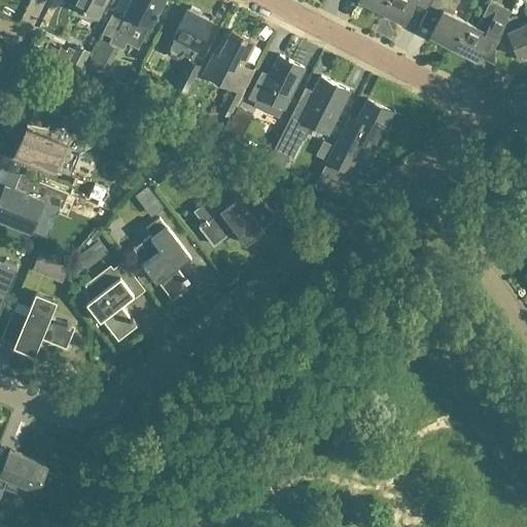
[(97,20),(106,0),(71,0),(69,6),(97,20)]
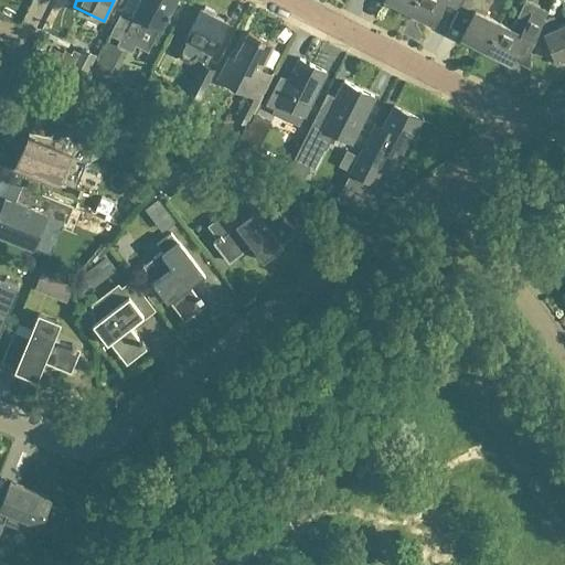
[(139,0),(131,17),(121,12),(108,38),(118,43),(116,49),(130,56),(134,49),(146,54),(158,30),(160,30),(174,0),(139,0)]
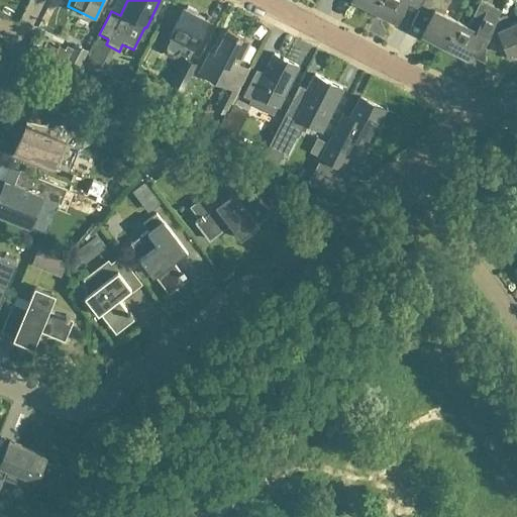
[(349,0),(349,1),(373,12),(379,0),(349,0)]
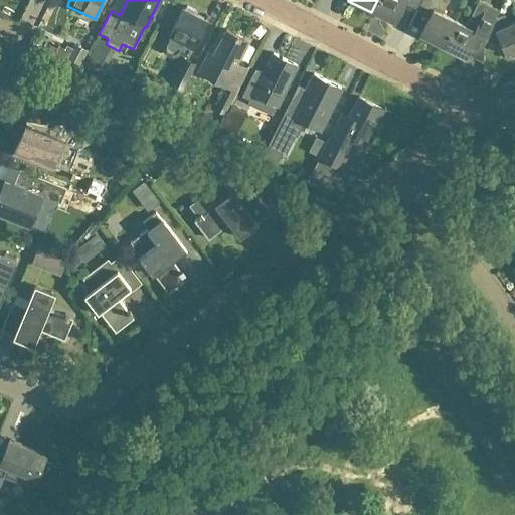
[(415,11),(420,0),(377,0),(371,12),(394,23),(402,5),(415,11)]
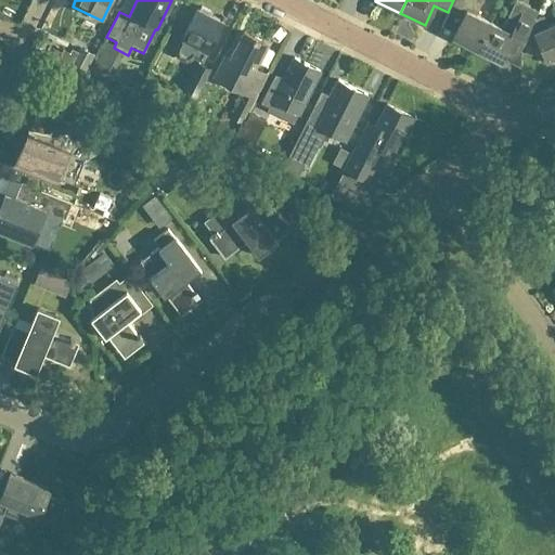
[(451,39),(476,51),(490,24),(475,17),(482,0),(453,0),(448,12),(461,18),(451,39)]
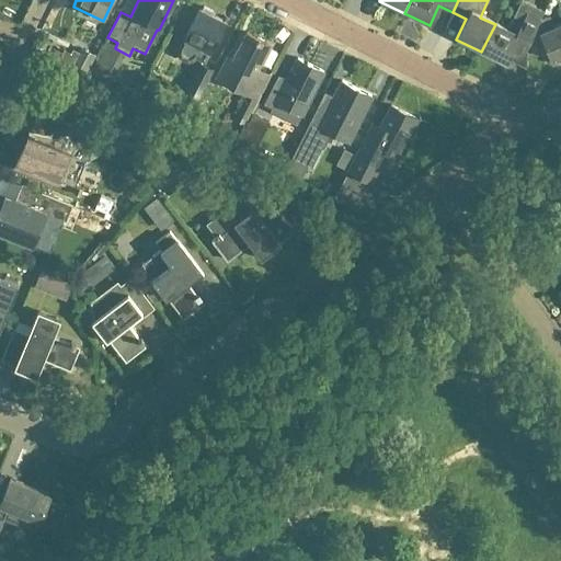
[(526,48),(526,47),(538,22),(544,12),(521,1),(507,30),(495,24),(481,52),(505,63),(515,43),(526,48)]
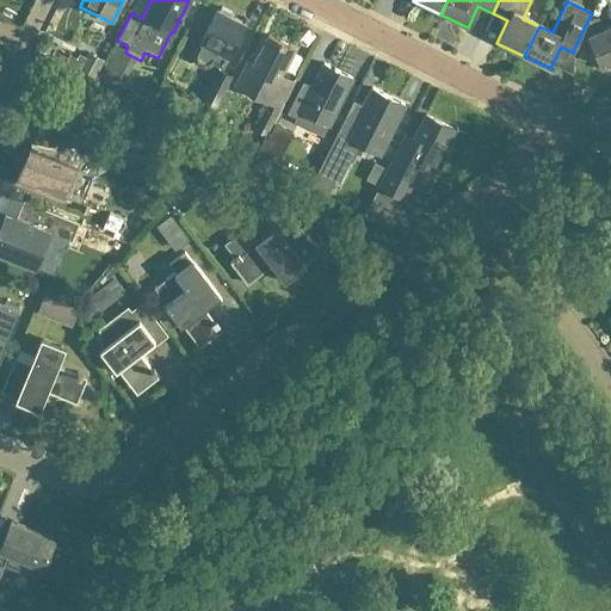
[(195,60),(196,66),(204,69),(209,68),(213,65),(220,68),(205,98),(218,104),(233,75),(222,69),(228,57),(244,26),(230,20),(232,17),(221,11),(218,14),(216,13),(195,55),(195,60)]
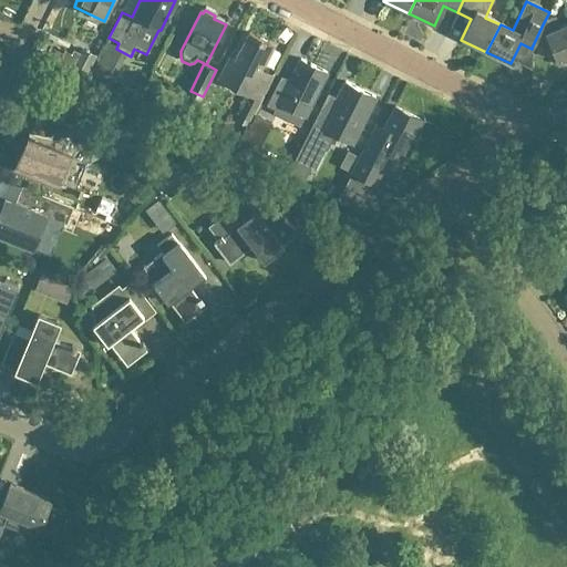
[(555,18),(544,22),(532,48),(532,49),(548,42),(557,63),(566,59),(566,27),(559,30),(555,18)]
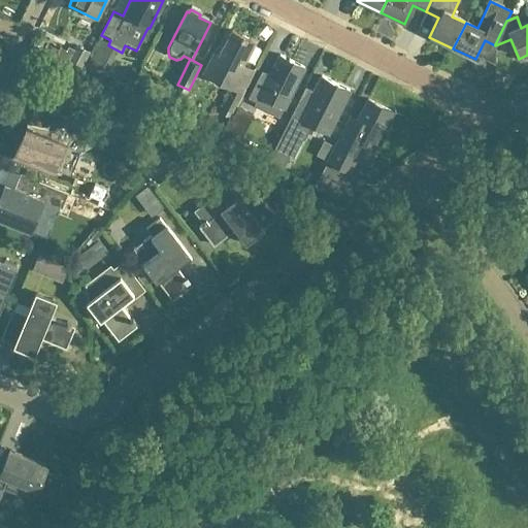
[(231,33),(218,59),(212,57),(202,76),(231,90),(221,109),(222,109),(219,114),(228,119),(230,114),(233,116),(253,76),(239,70),(253,44),(231,33)]
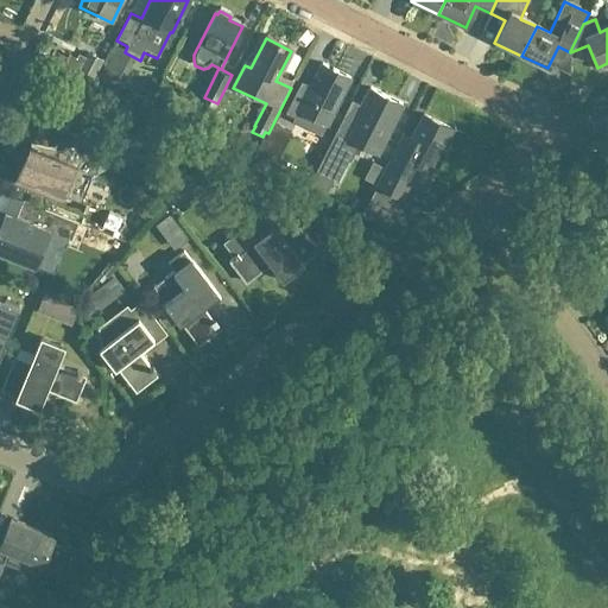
[(88,51),(74,77),(89,86),(102,59),(88,51)]
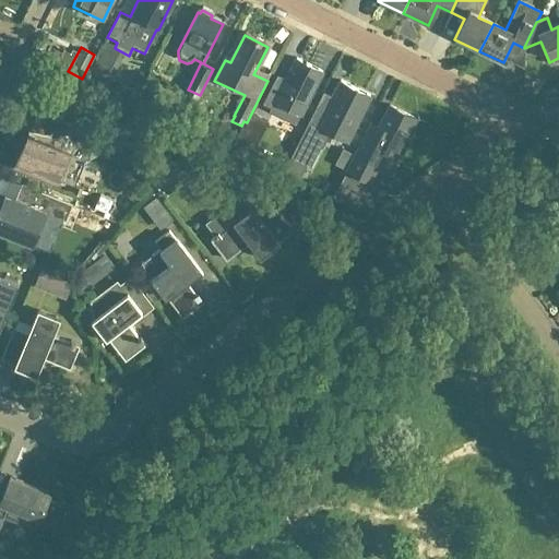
[(277,76),(262,107),(271,111),(270,113),(294,126),(320,74),(296,62),(286,81),(277,76)]
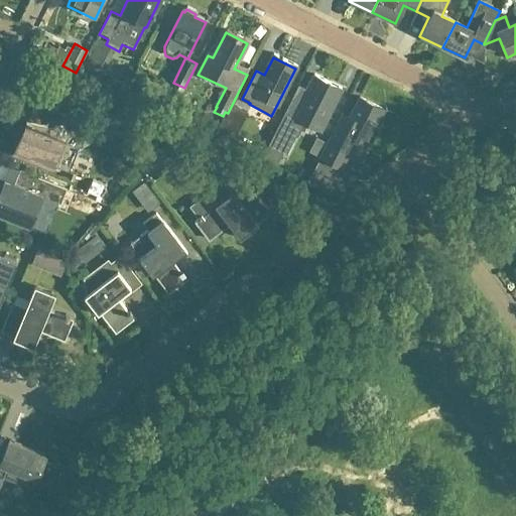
[(98,59),(93,79),(114,85),(119,65),(98,59)]
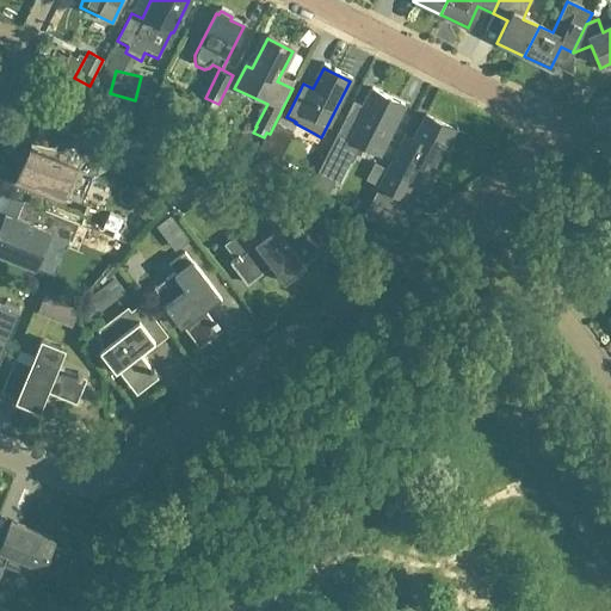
[(351,100),(315,172),(316,172),(333,180),(339,184),(357,147),(378,158),(403,109),(371,92),(364,107),(351,100)]
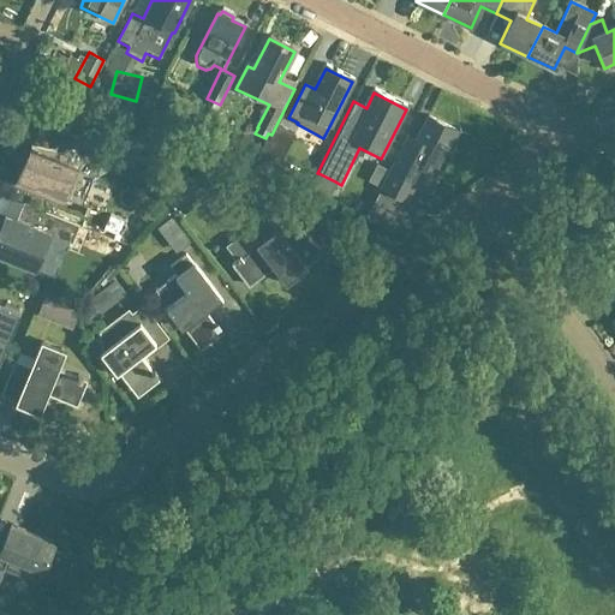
[(447,153),(458,132),(428,118),(411,150),(402,147),(381,189),(406,202),(424,168),(436,174),(437,171),(442,173),(451,155),(447,153)]
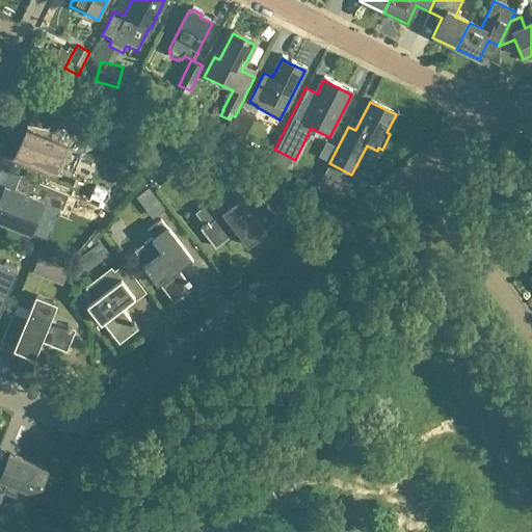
[(26,128),(15,158),(49,171),(69,179),(79,154),(95,148),(99,138),(84,132),(46,117),(32,112),(26,128)]
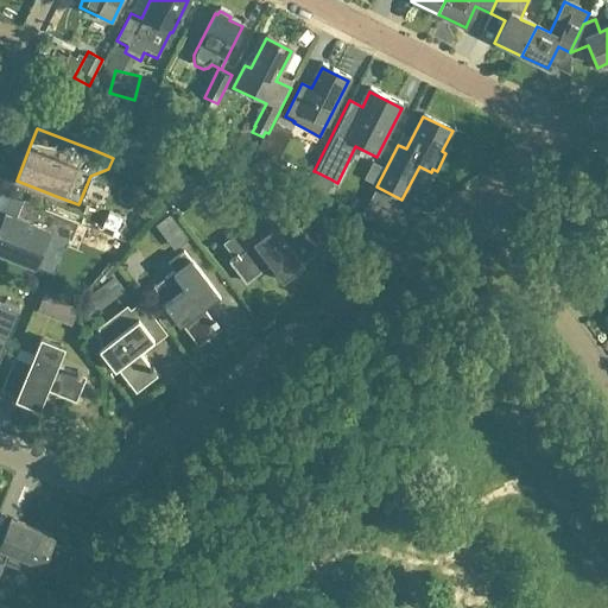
[(178,191),(188,206),(206,194),(197,179),(178,191)]
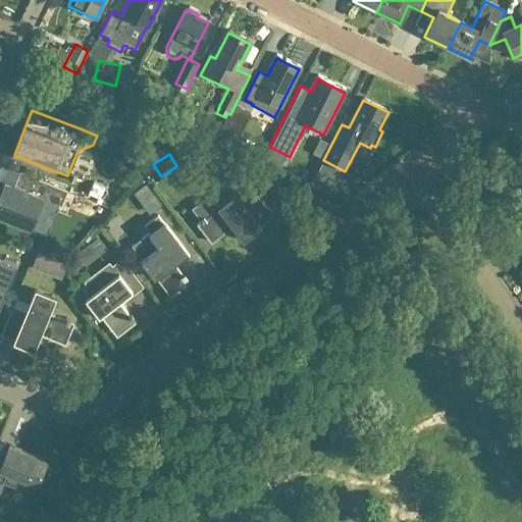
[(19,174),(13,190),(2,186),(0,191),(0,219),(28,230),(39,201),(60,209),(66,193),(19,174)]
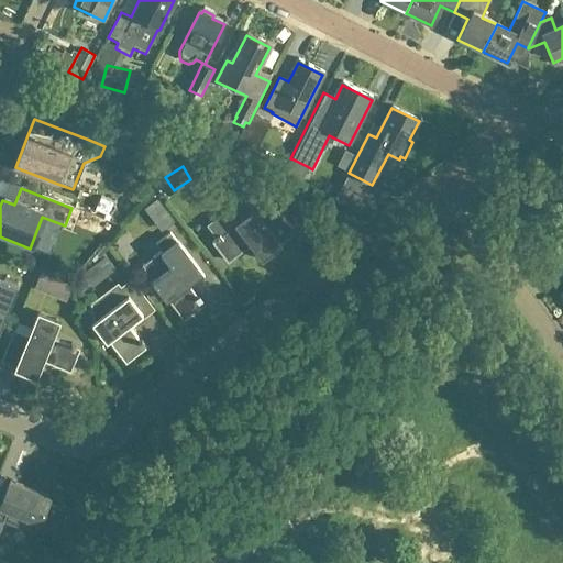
[(227,263),(251,245),(261,260),(269,253),(296,232),(283,221),(272,203),(257,195),(233,212),(229,217),(235,225),(220,236),(219,234),(214,238),(216,240),(211,243),(227,263)]
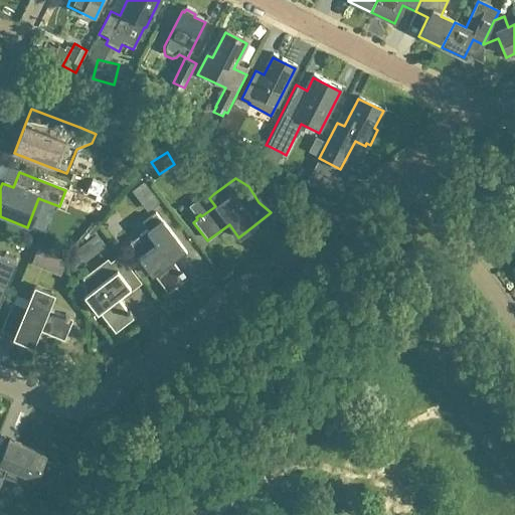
[(184,279),(170,261),(182,251),(154,215),(141,225),(146,230),(129,243),(166,293),(184,279)]
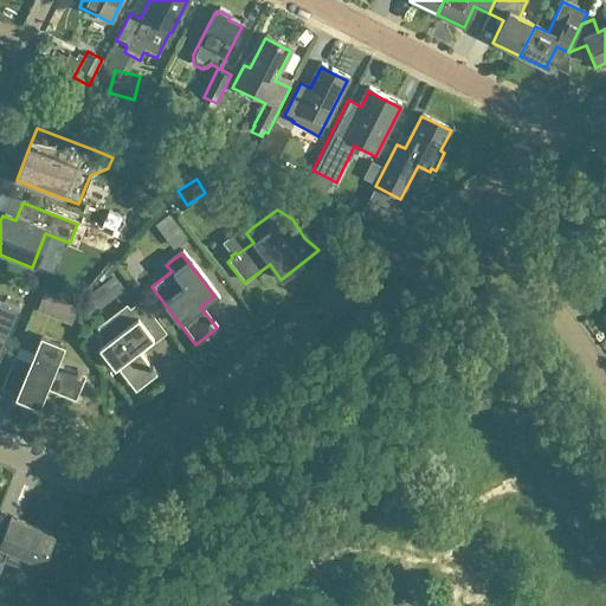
[(70,326),(77,308),(43,294),(36,311),(70,326)]
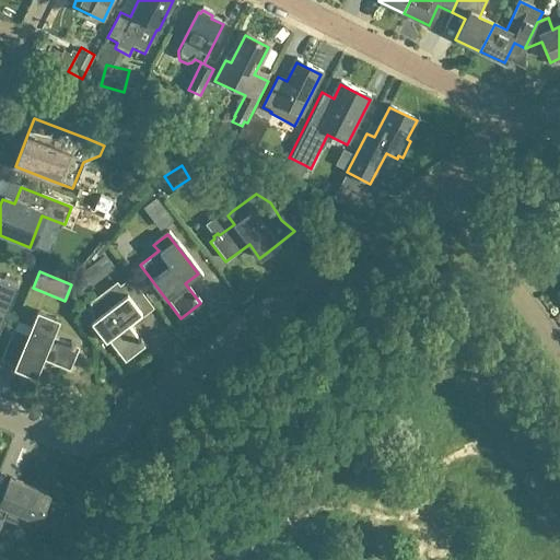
[(0,323),(14,288),(0,281),(0,323)]
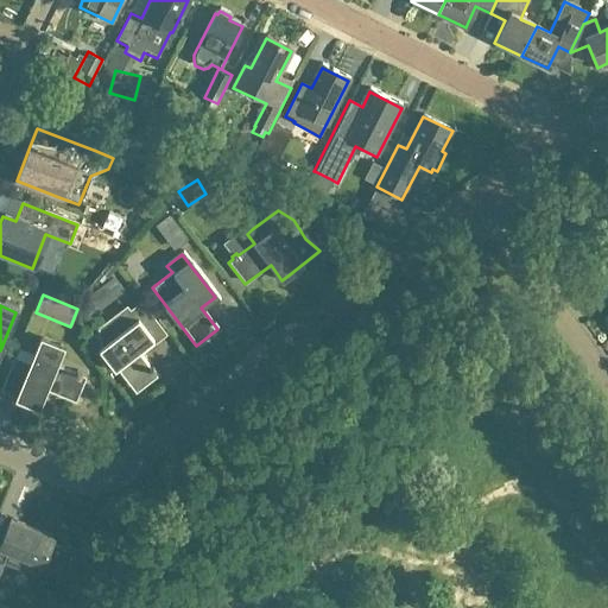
[(135,394),(157,378),(153,373),(154,372),(152,368),(150,369),(137,353),(152,341),(127,309),(102,328),(113,341),(101,349),(102,350),(96,355),(109,372),(114,367),(135,394)]
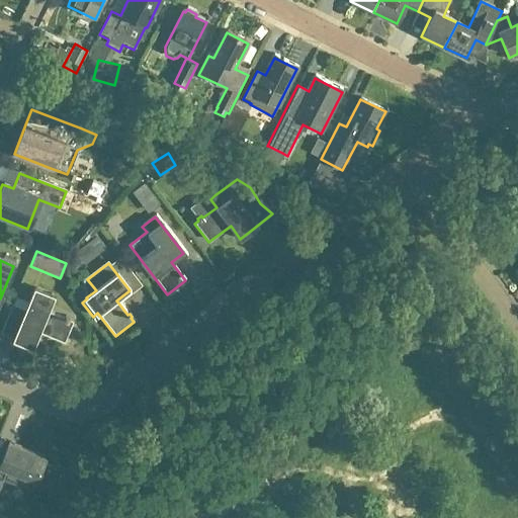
[(73,323),(47,313),(54,295),(34,287),(24,312),(11,306),(0,334),(32,348),(38,333),(65,344),(73,323)]
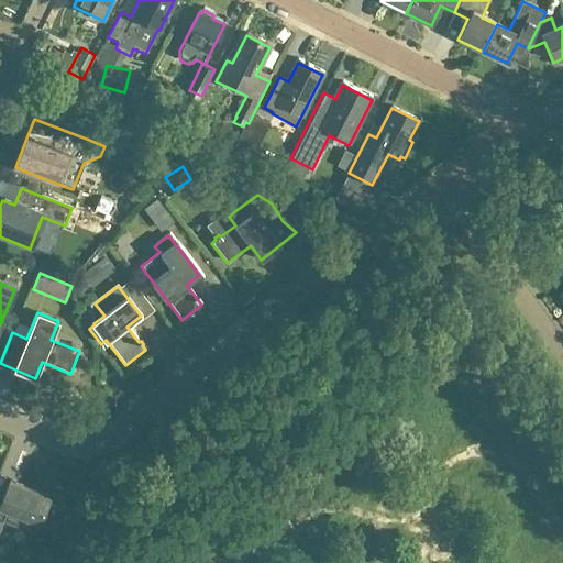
[(39,525),(50,498),(9,482),(0,505),(0,529),(3,521),(34,534),(39,525)]
